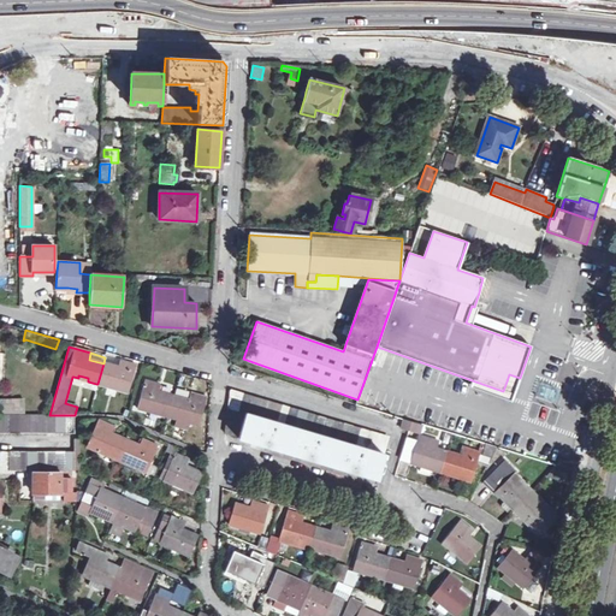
[(119,361),(105,357),(104,363),(118,368),(119,361)]
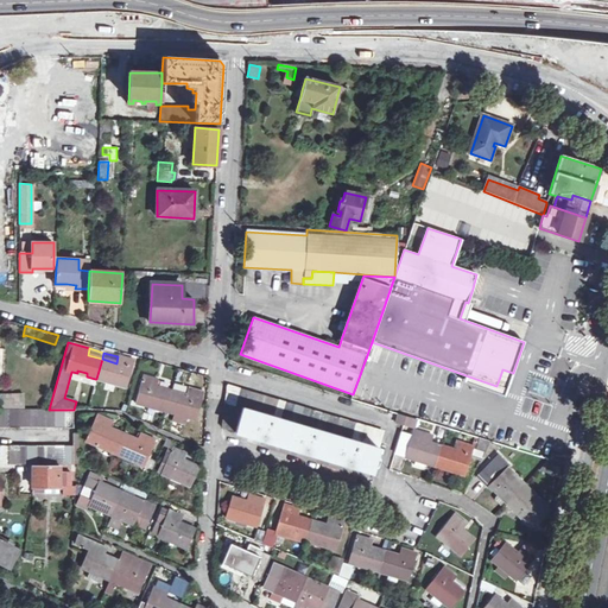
[(116,363),(102,359),(96,379),(107,381),(107,379),(116,381),(115,384),(126,387),(134,361),(118,356),(116,363)]
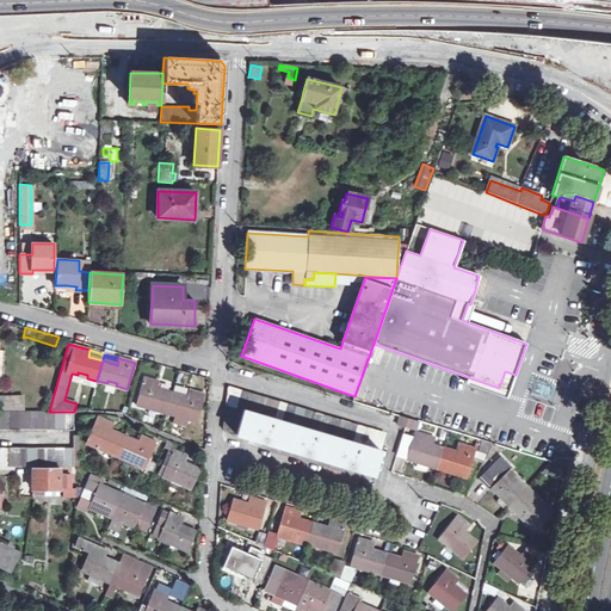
[(506,397),(516,375),(505,371),(503,378),(499,388),(468,377),(466,383),(506,397)]
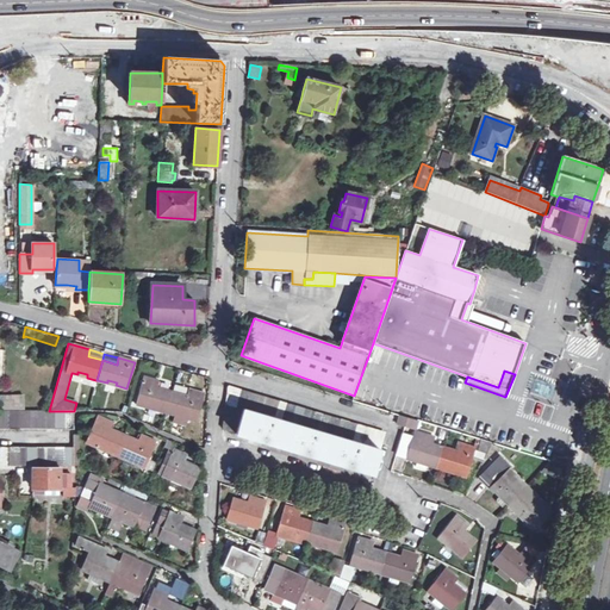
[(78,374),(73,373),(70,380),(93,386),(95,380),(87,378),(87,374),(78,372),(78,374)]
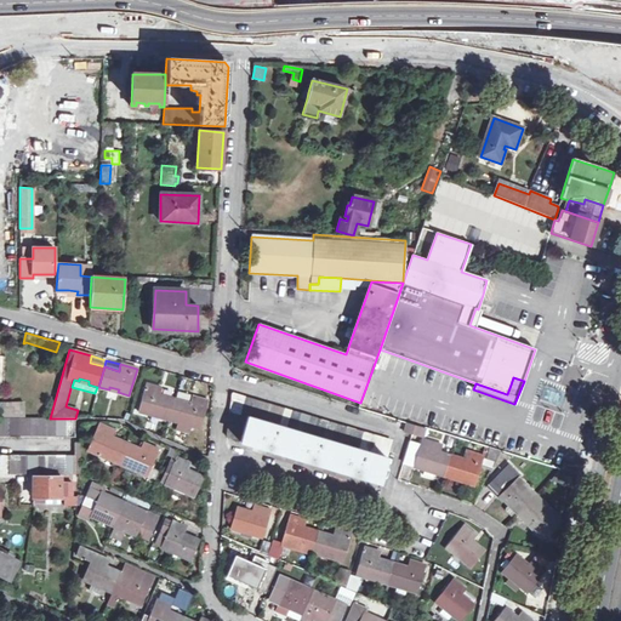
[(159,416),(169,419),(175,399),(159,394),(161,387),(147,383),(138,410),(151,414),(151,410),(160,414),(159,416)]
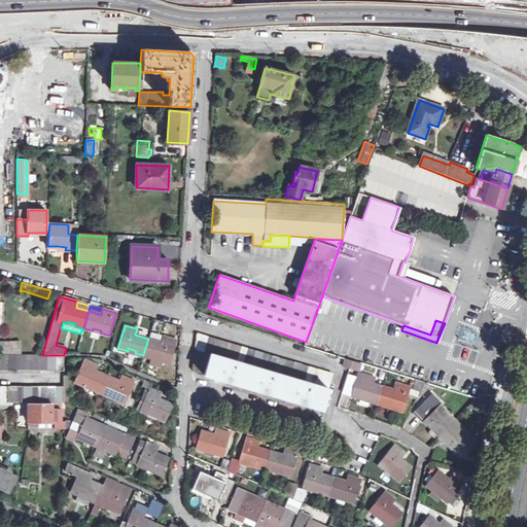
[(462,327),(458,339),(475,345),(479,332),(462,327)]
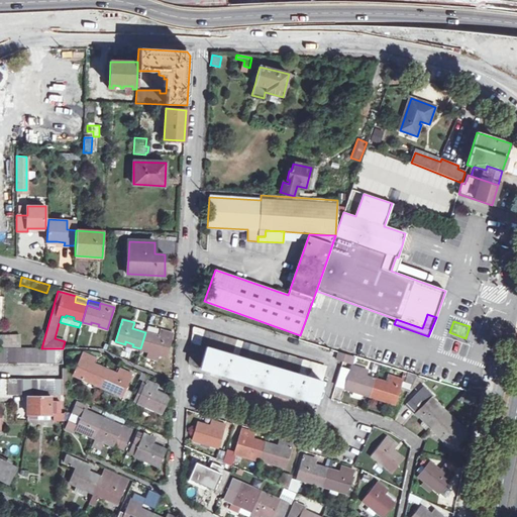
[(194,327),(189,363),(200,367),(200,368),(315,402),(326,367),(194,327)]
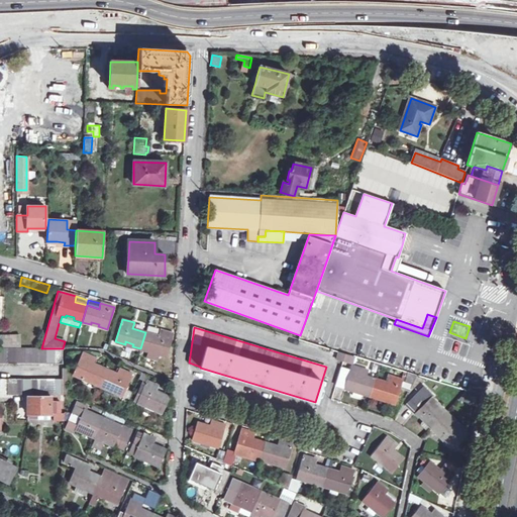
[(160,335),(145,332),(140,348),(149,351),(150,349),(159,351),(158,353),(167,356),(174,333),(161,330),(160,335)]
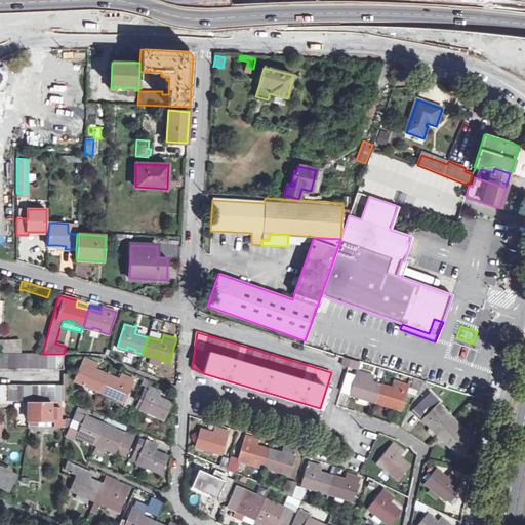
[(29,341),(3,341),(2,352),(27,353),(29,341)]
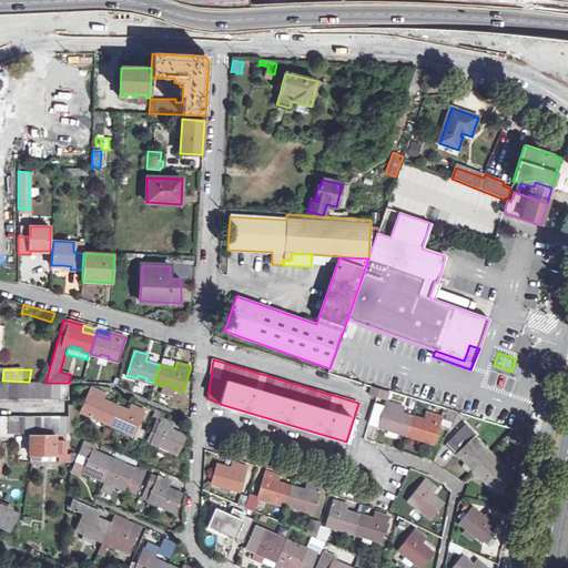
[(68,399),(69,383),(46,383),(8,382),(8,399),(68,399)]
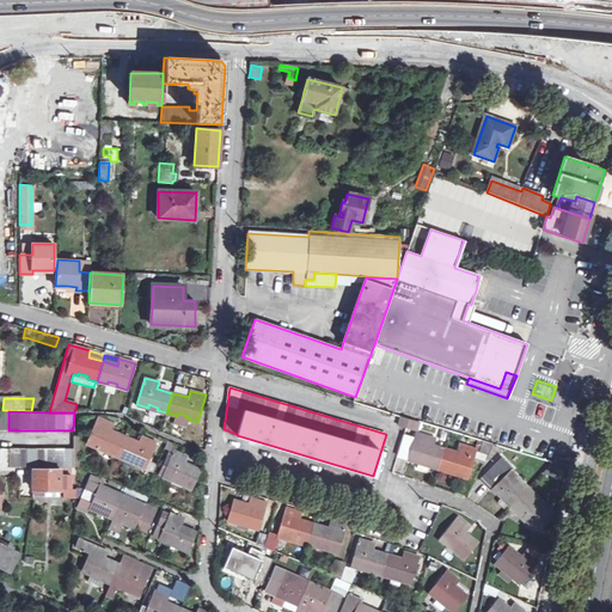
[(188,416),(178,414),(177,416),(176,423),(185,426),(187,418),(188,416)]
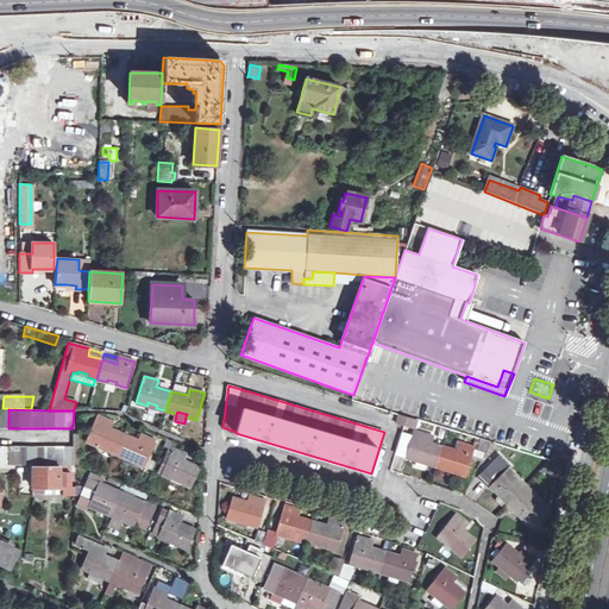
[(87,440),(115,453),(124,433),(111,427),(113,422),(98,415),(87,440)]
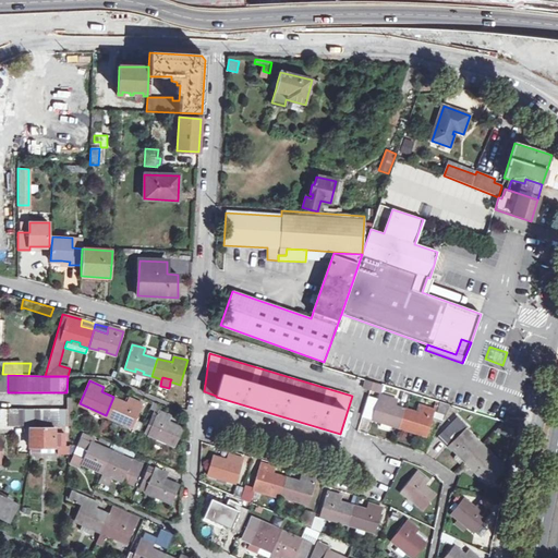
[(383,386),(372,383),(370,390),(380,393),(383,386)]
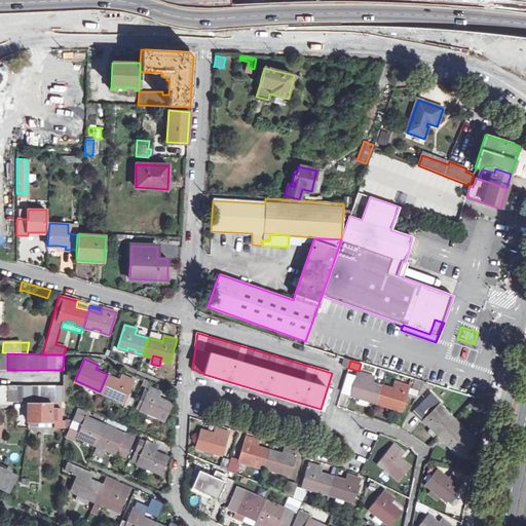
[(367,401),(375,403),(380,386),(373,384),(369,382),(370,376),(357,372),(349,396),(359,399),(360,396),(368,398),(367,401)]
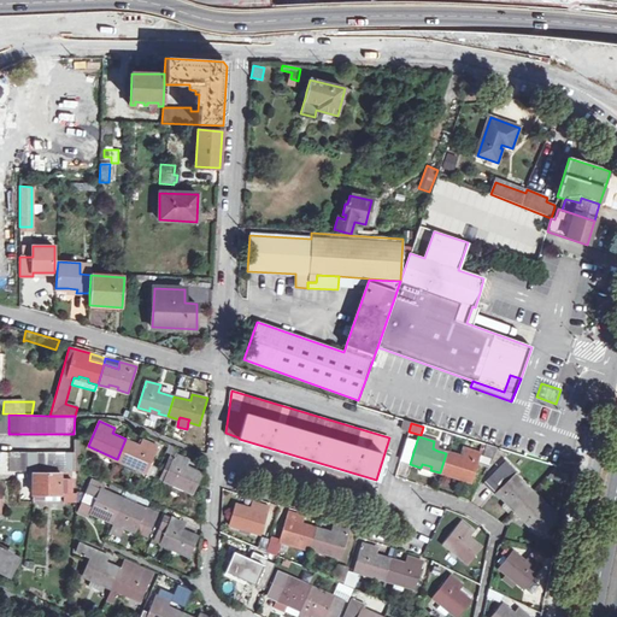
[(140,446),(125,439),(117,459),(127,463),(128,460),(136,465),(135,468),(145,472),(156,446),(142,440),(140,446)]
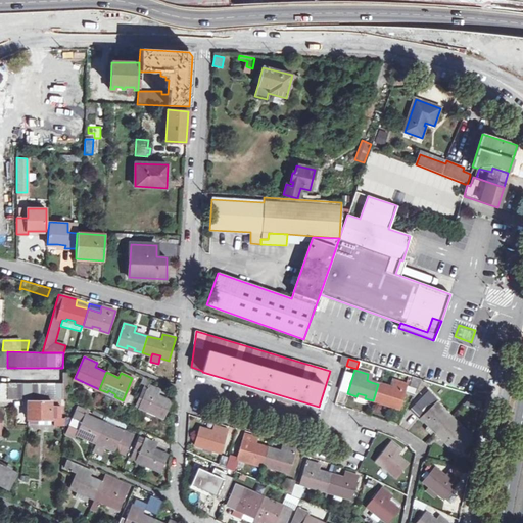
[(407,391),(415,394),(422,380),(412,377),(407,391)]
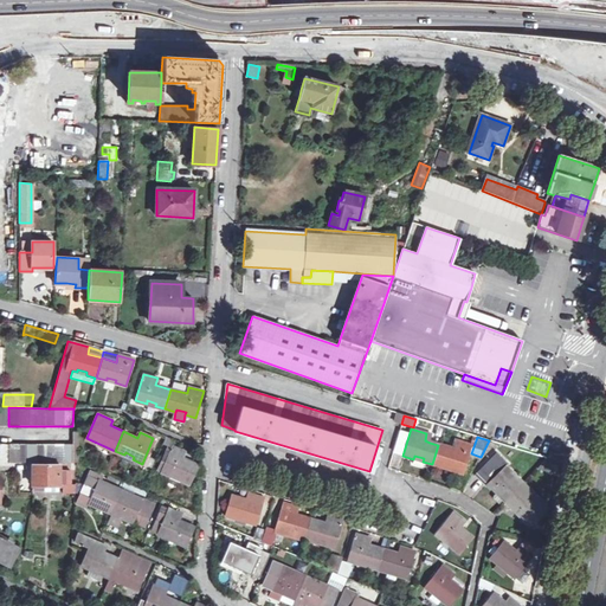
[(452,450),(438,445),(432,464),(443,468),(444,465),(452,468),(452,470),(462,474),(470,446),(455,442),(452,450)]
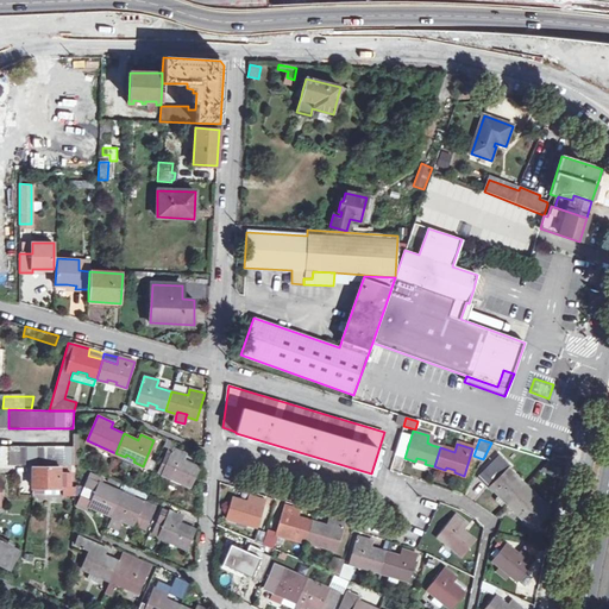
[(8,464),(73,465),(73,447),(73,446),(8,446),(8,464)]
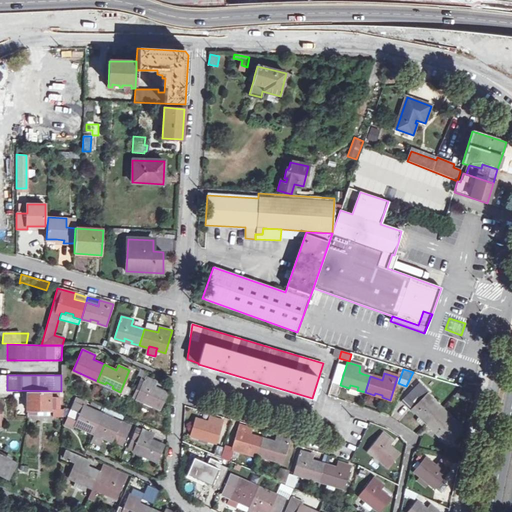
[(138,391),(135,390),(132,396),(143,401),(143,403),(151,406),(152,405),(160,409),(167,393),(154,387),(156,382),(145,377),(144,377),(141,376),(138,381),(142,383),(138,391)]
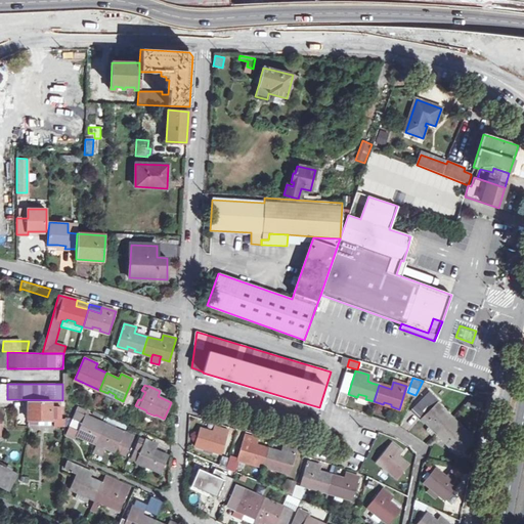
[(434,432),(435,433),(451,417),(437,402),(438,400),(429,391),(411,408),(427,425),(434,432)]
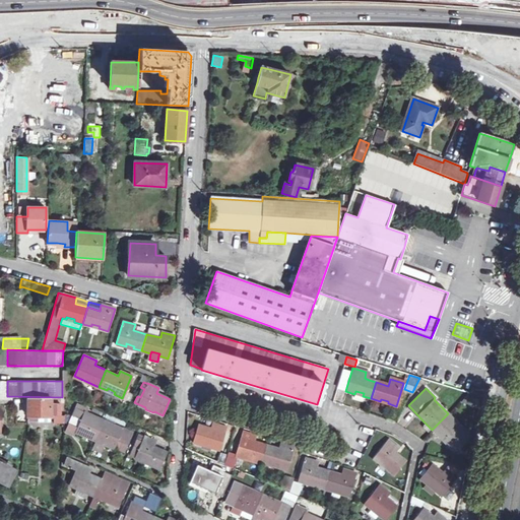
[(355,391),(354,394),(352,398),(362,400),(363,396),(364,393),(355,391)]
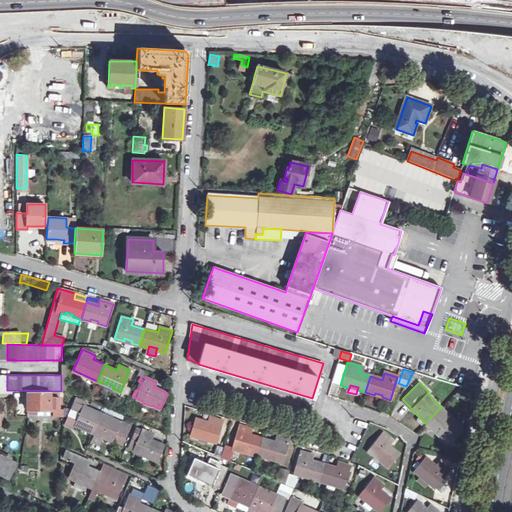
[(453,396),(471,402),(473,391),(460,387),(453,396)]
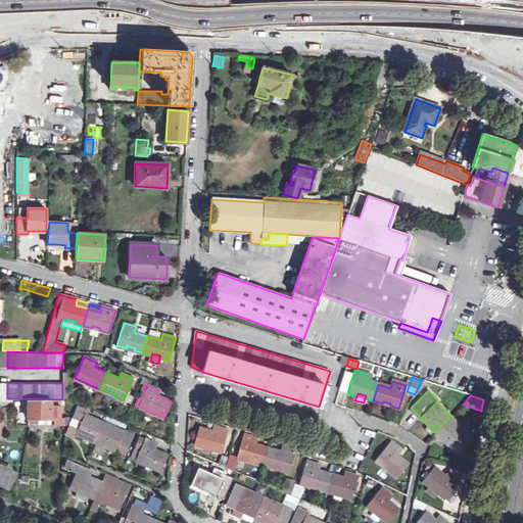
[(28,418),(50,418),(59,418),(60,407),(50,407),(50,400),(29,400),(28,418)]
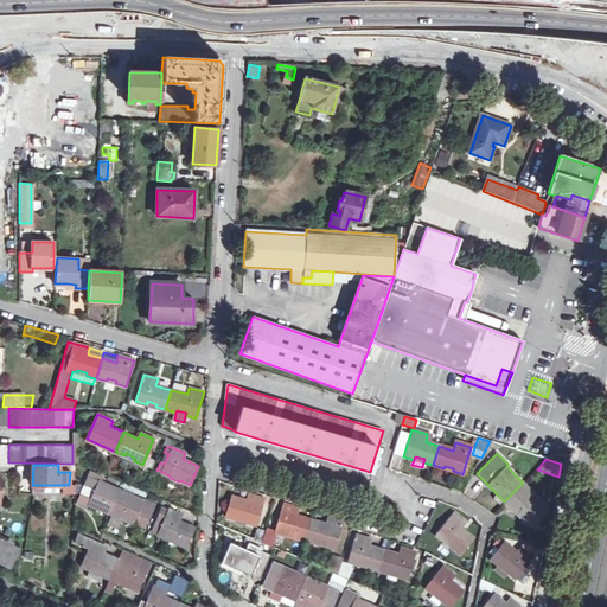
[(88,504),(110,515),(121,491),(87,475),(80,494),(89,499),(88,504)]
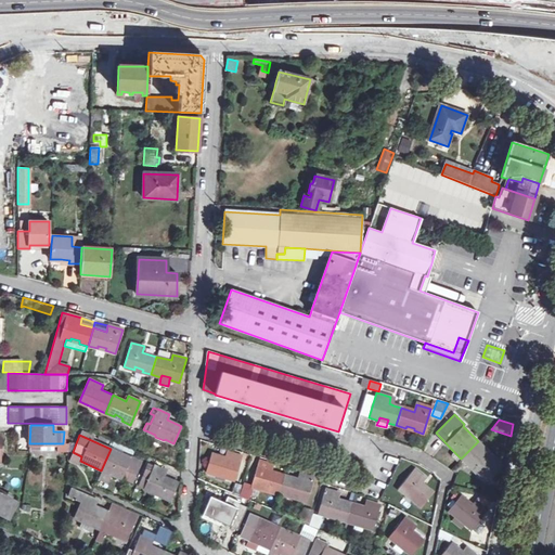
[(99,440),(112,446),(114,441),(101,435),(99,440)]
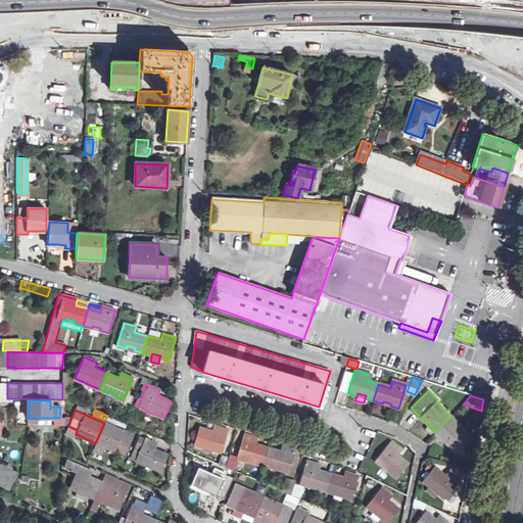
[(465,431),(450,416),(434,432),(449,447),(452,444),(459,452),(471,439),(464,432),(465,431)]
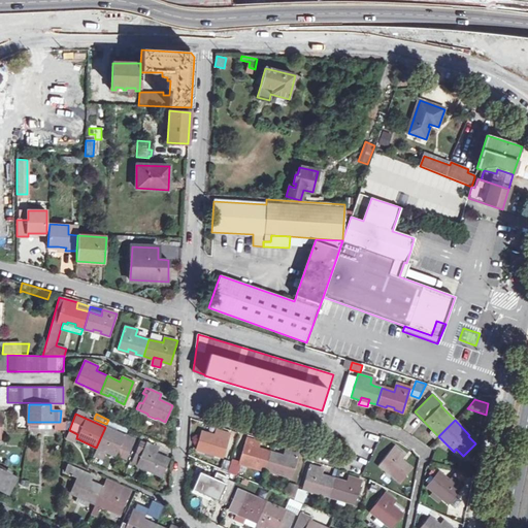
[(125,435),(105,427),(96,448),(97,448),(105,451),(116,456),(117,452),(127,456),(131,447),(123,443),(124,440),(123,439),(125,435)]
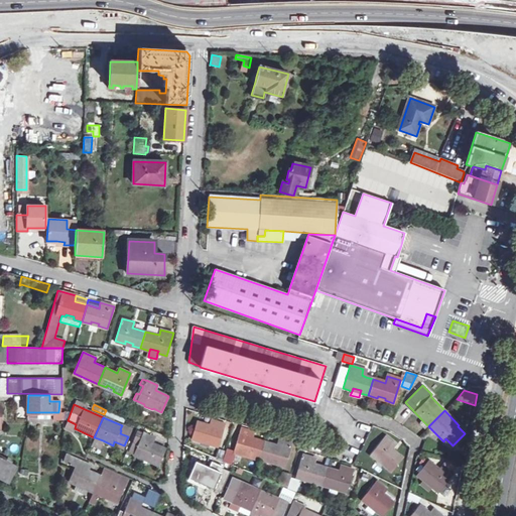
[(424,428),(427,425),(420,418),(417,421),(424,428)]
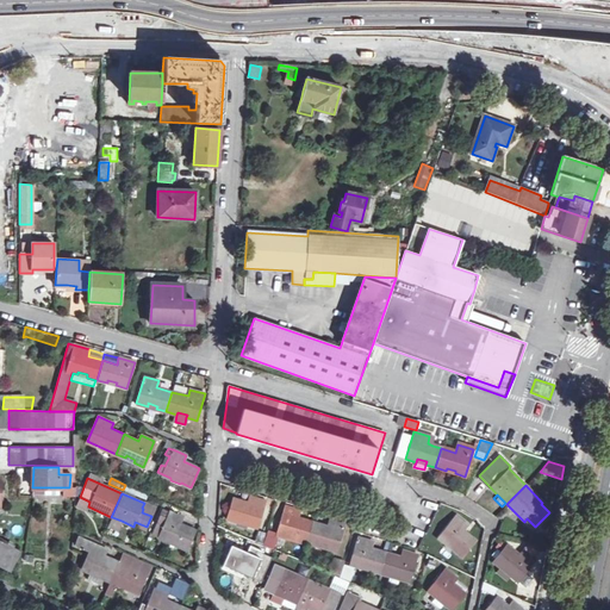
[(247,524),(257,528),(266,502),(251,497),(249,504),(232,498),(226,518),(237,522),(238,520),(247,522),(247,524)]
